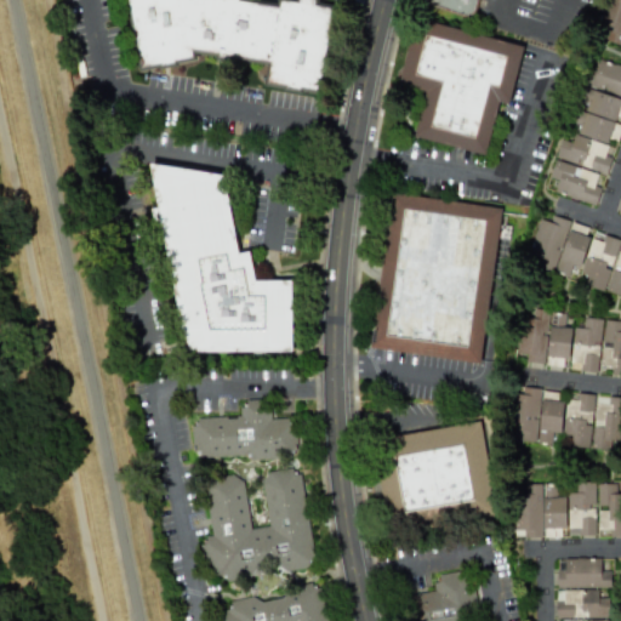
[(127,0),(140,67),(192,57),(193,51),(266,61),(265,73),(266,83),(319,90),(332,6),(317,4),(317,0),(275,0),(275,3),(257,0),(127,0)]
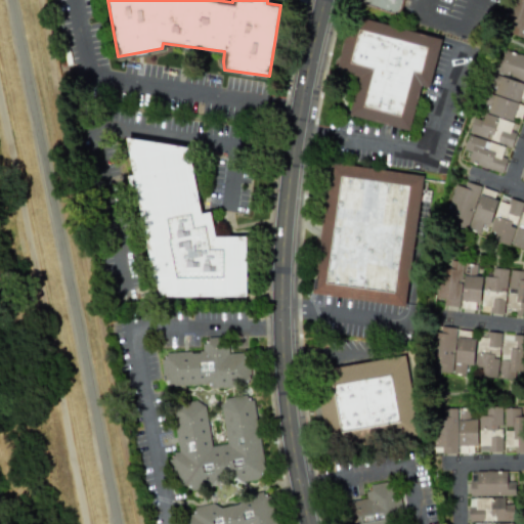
[(401,0),(358,0),(358,3),(398,14),(401,0)]
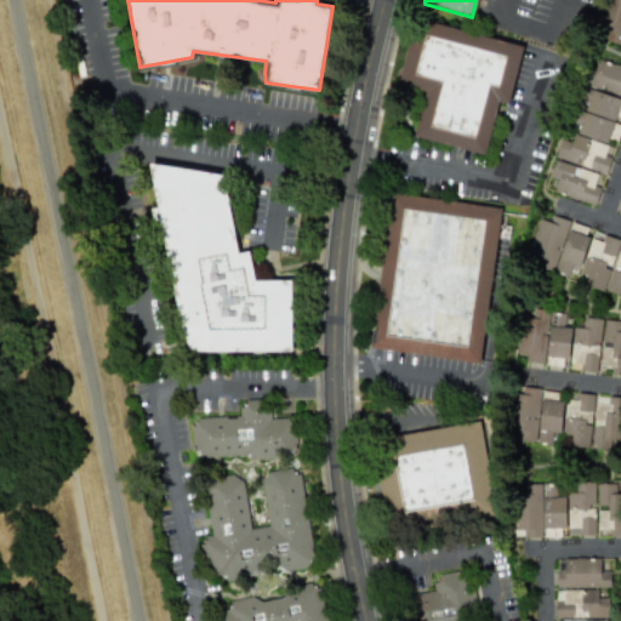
[(620,0),(607,0),(596,38),(620,45),(620,44),(620,0)]
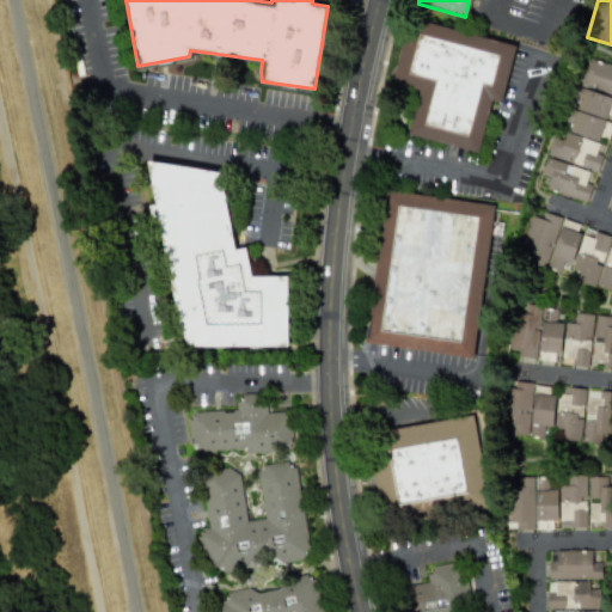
[(514,43),(405,20),(391,84),(417,90),(408,135),(478,151),(489,101),(501,103),(514,43)]
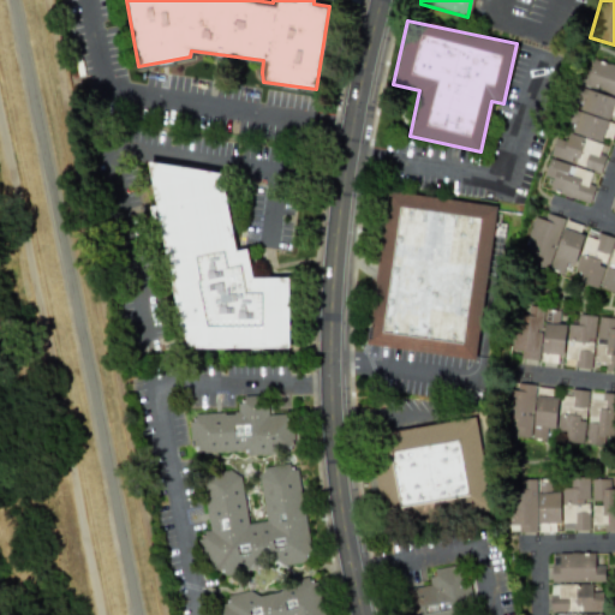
[(590,203),(603,155),(597,153),(602,136),(610,138),(614,120),(614,65),(590,58),(580,88),(566,141),(554,137),(543,174),(553,177),(548,191),(590,203)]
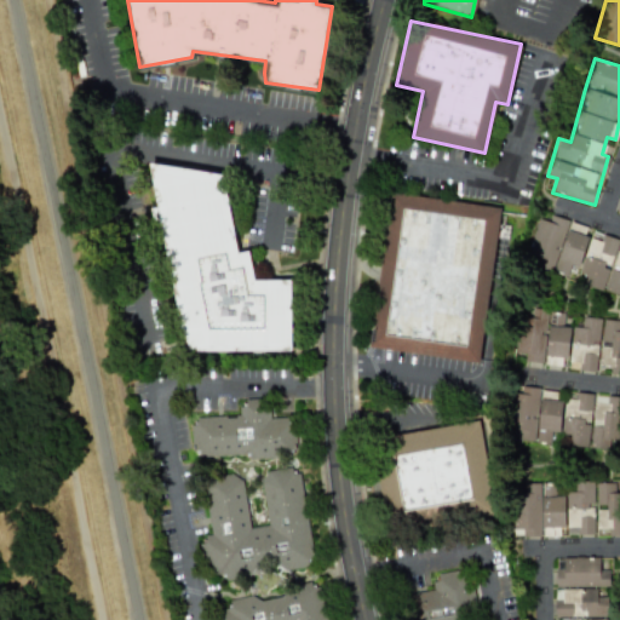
[(285,356),(294,281),(276,279),(253,282),(248,252),(235,251),(224,182),(225,173),(148,164),(155,207),(159,207),(178,343),(285,356)]
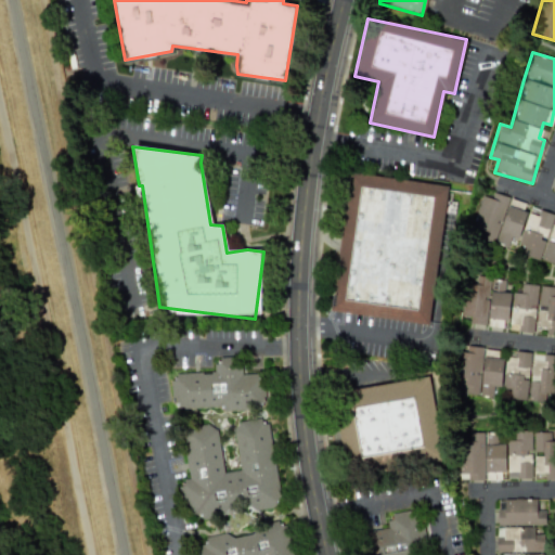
[(429,323),(446,184),(347,172),(331,312),(429,323)]
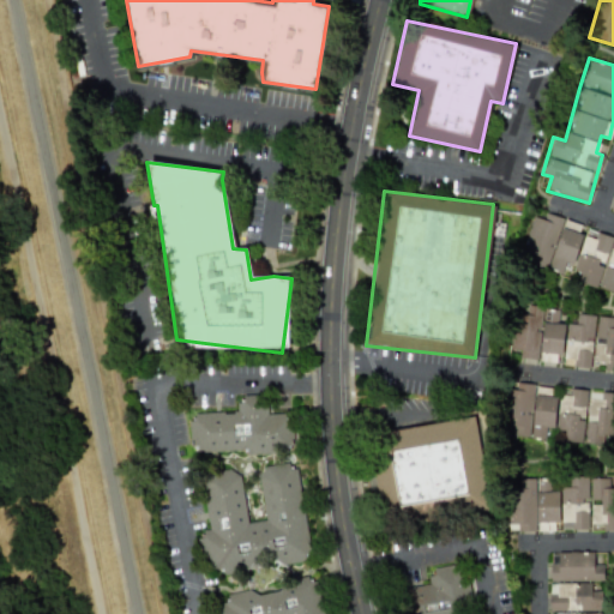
[(613,238),(613,236),(595,232),(594,238),(578,233),(581,224),(545,214),(542,218),(531,216),(521,253),(533,256),(530,266),(613,290),(613,238)]
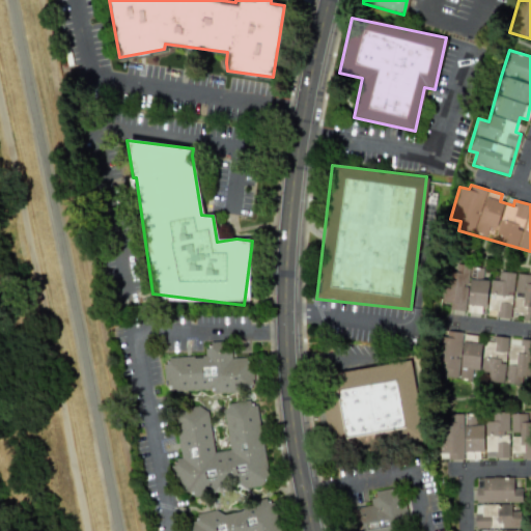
[(437,376),(470,380),(471,370),(488,372),(487,381),(530,385),(530,340),(492,335),(492,342),(478,340),(479,335),(442,331),(437,376)]
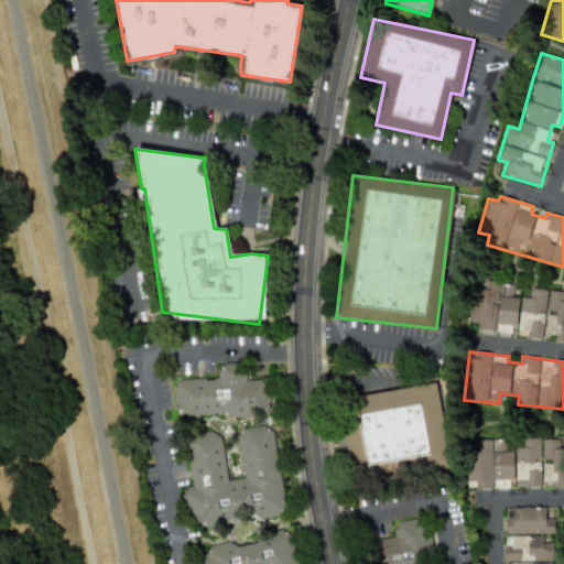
[(267,379),(243,380),(243,361),(218,362),(219,378),(174,379),(175,416),(268,413),(267,379)]
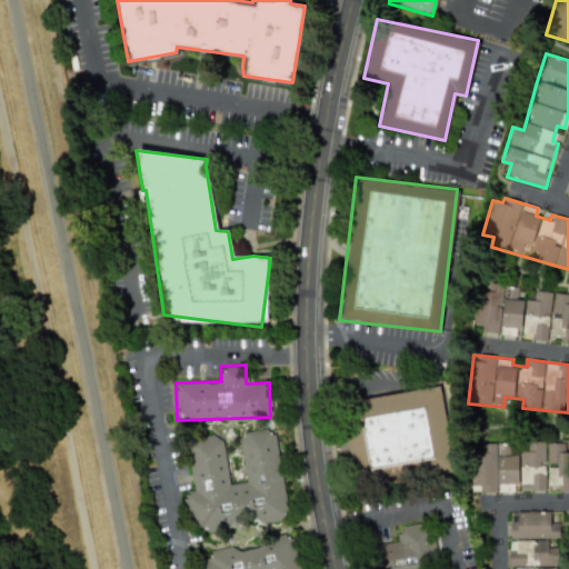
[(355,399),(359,423),(346,426),(355,472),(408,463),(410,476),(452,469),(439,385),(355,399)]
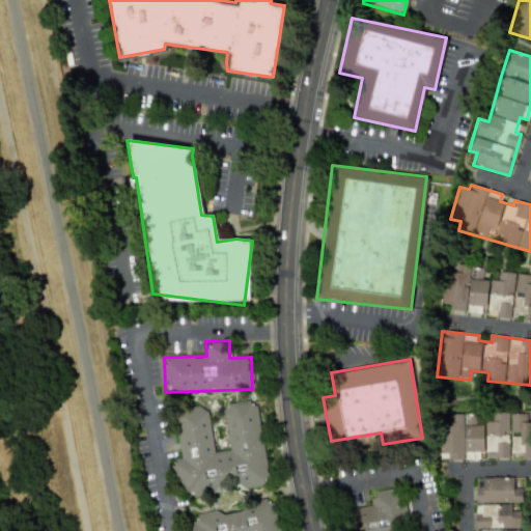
[(173,411),(179,460),(174,462),(179,496),(267,483),(255,400),(223,404),(228,449),(213,451),(206,407),(173,411)]
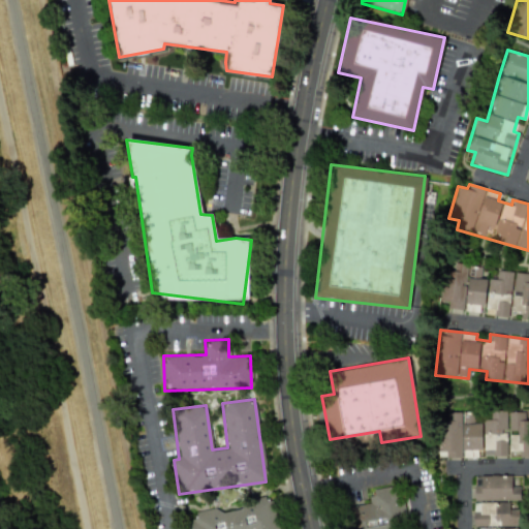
[(528,456),(528,409),(490,409),(490,418),(473,418),(473,412),(436,412),(436,456),(528,456)]
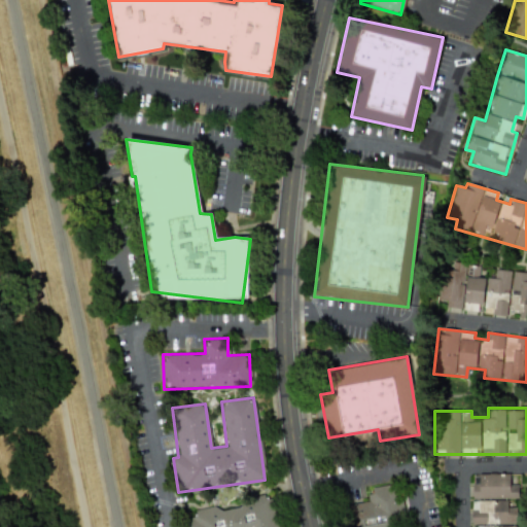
[(471,498),(517,498),(517,484),(508,485),(508,473),(471,473),(471,498)]
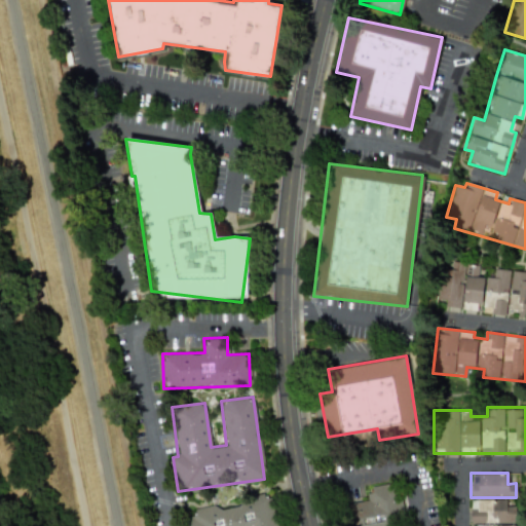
[(351,525),(387,525),(387,524),(395,523),(393,515),(401,514),(396,482),(367,486),(369,499),(348,502),(351,525)]
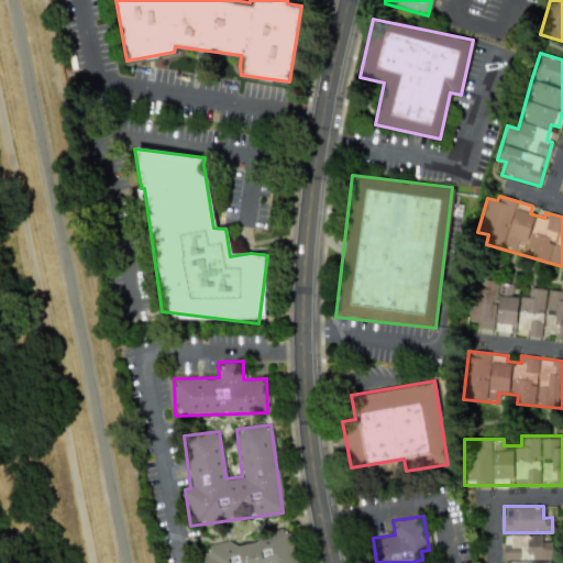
[(295,562),(287,529),(208,549),(208,551),(197,554),(199,562),(194,562),(295,562)]
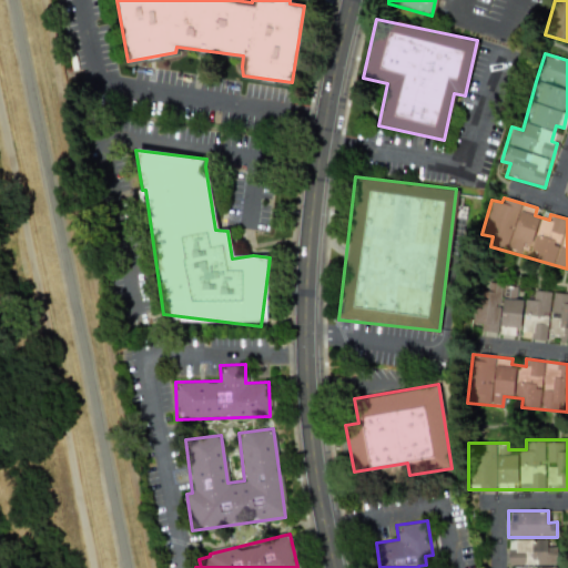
[(546,539),(508,540),(508,563),(511,563),(511,553),(530,553),(530,564),(557,564),(556,547),(547,548),(546,539)]
